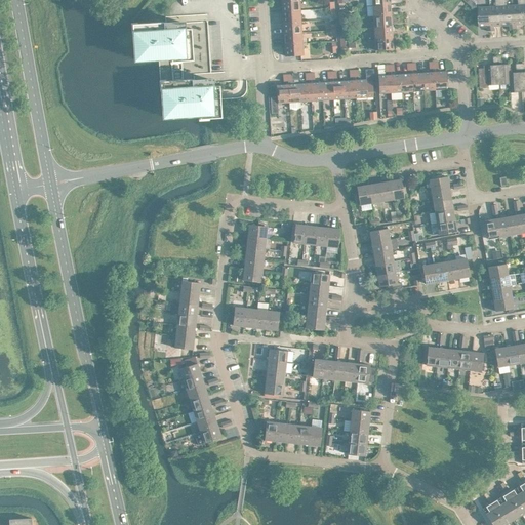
[(282,0),(283,11),(300,10),(299,0),(282,0)]
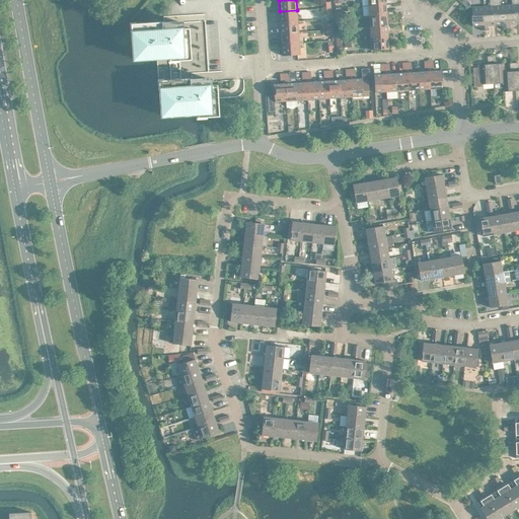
[(490,0),(491,6),(485,6),(487,30),(490,29),(490,25),(497,24),(495,0),(490,0)]
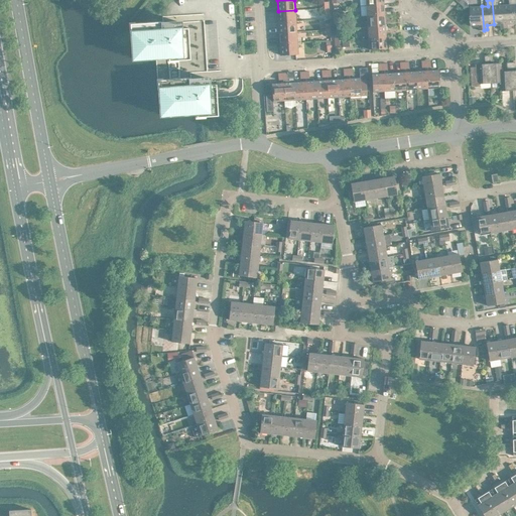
[(497,0),(492,0),(494,24),(501,24),(502,28),(505,28),(504,5),(498,5),(497,0)]
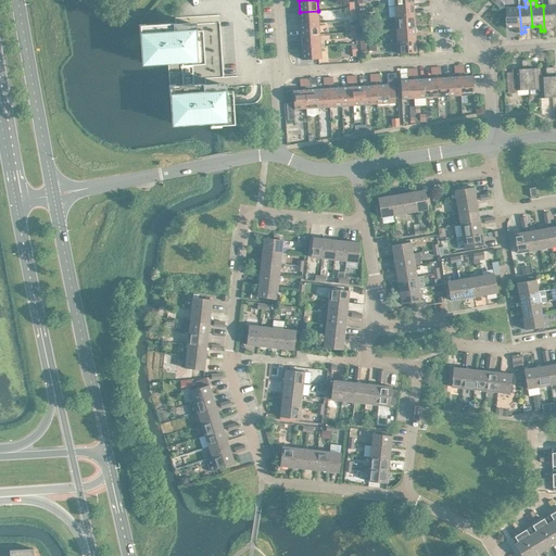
[(548,0),(550,4),(543,5),(544,30),(548,30),(547,25),(555,25),(554,0),(548,0)]
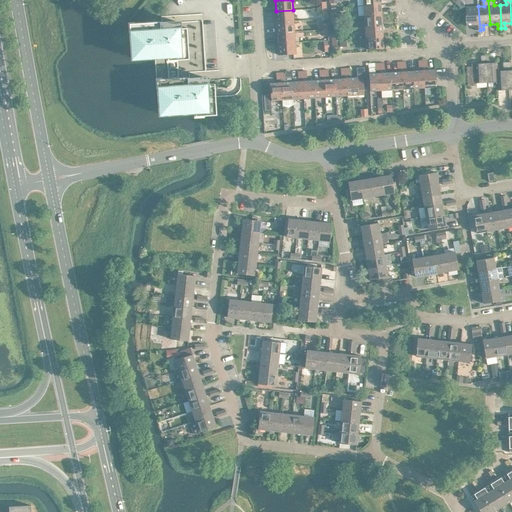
[(364,5),(365,16),(382,15),(381,4),(364,5)]
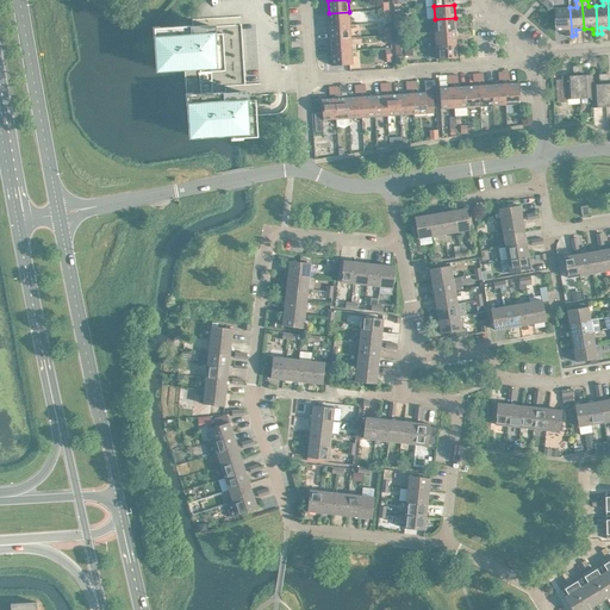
[(572,36),(570,7),(556,8),(558,31),(567,30),(567,36),(572,36)]
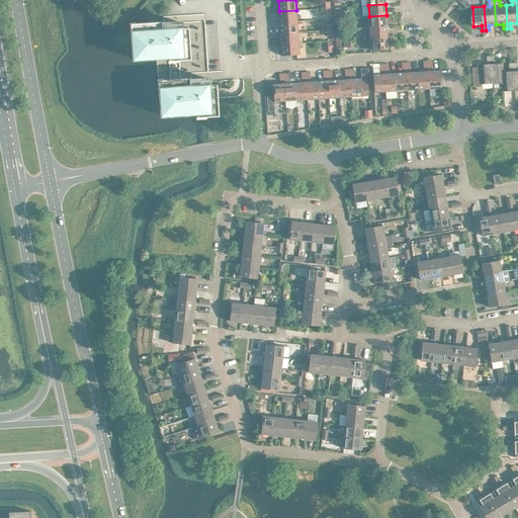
[(279,11),(280,21),(297,20),(296,10),(279,11)]
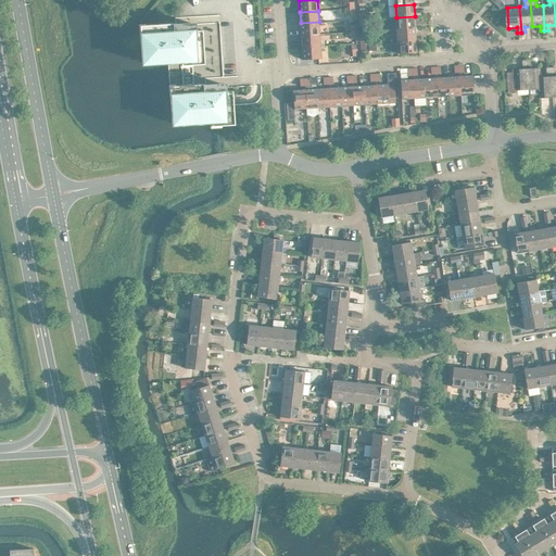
[(396,17),(396,29),(416,27),(415,16),(396,17)]
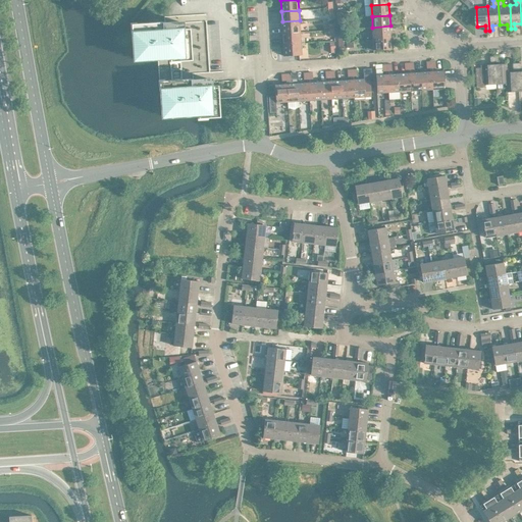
[(183,28),(183,22),(172,22),(173,25),(166,25),(165,20),(137,22),(138,32),(133,33),(133,43),(136,43),(137,53),(146,53),(147,58),(179,56),(180,60),(193,59),(191,28),(183,28)]
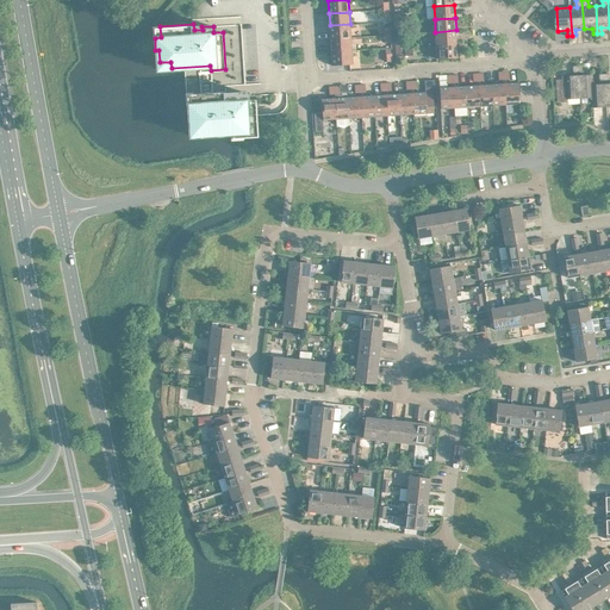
[(330,25),(330,38),(352,37),(350,24),(330,25)]
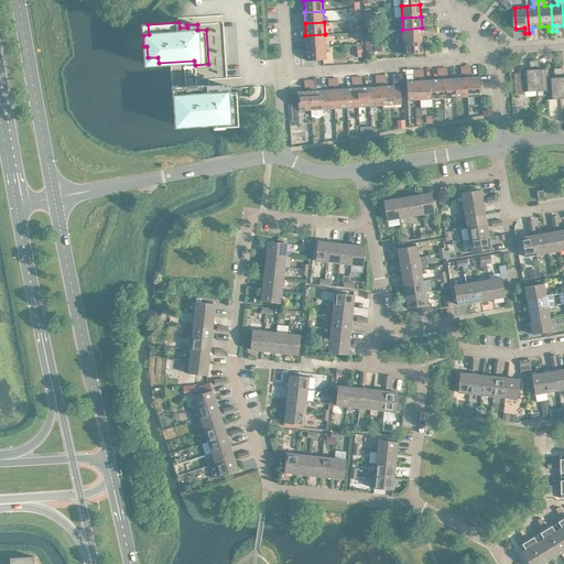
[(402,30),(403,41),(422,40),(422,28),(402,30)]
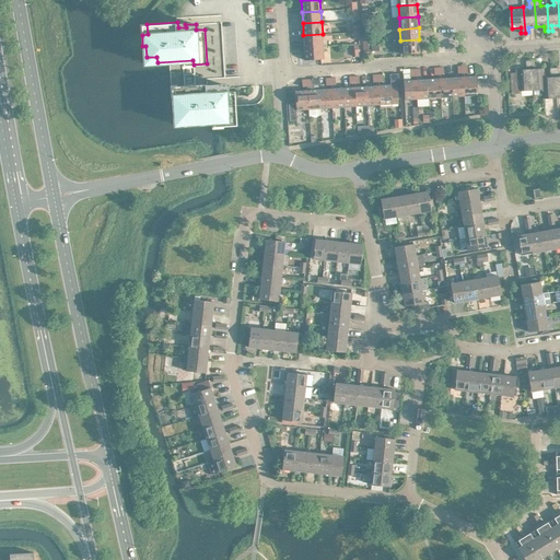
[(303,35),(304,47),(323,46),(323,34),(303,35)]
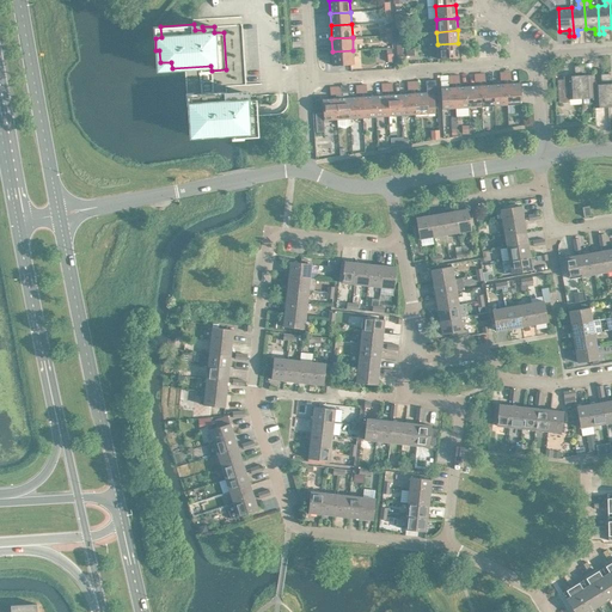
[(458,43),(438,44),(439,59),(459,56),(458,43)]
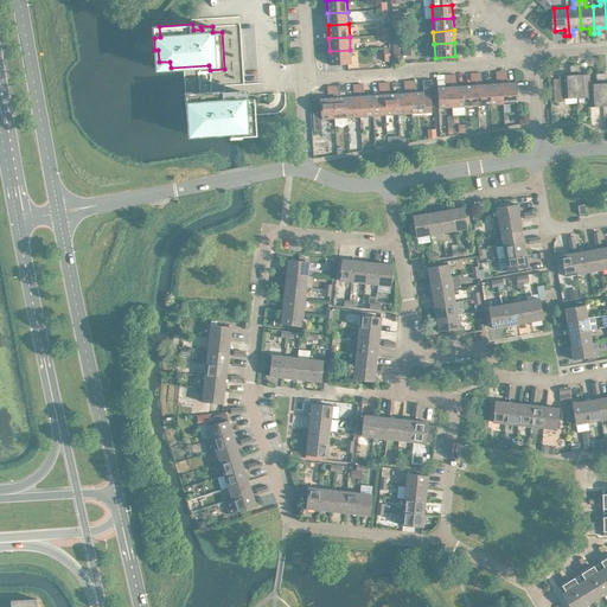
[(350,50),(330,51),(331,64),(351,63),(350,50)]
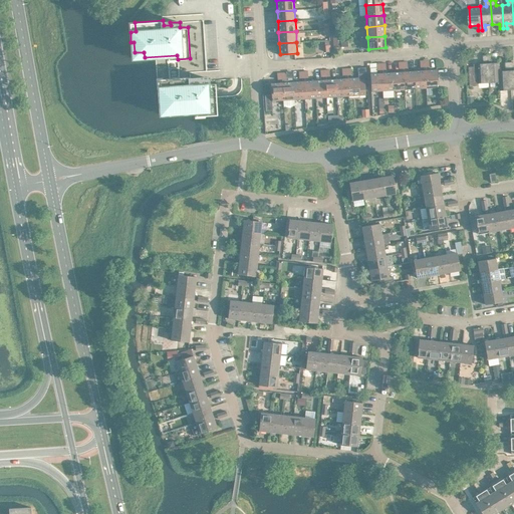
[(479,82),(490,82),(488,54),(483,54),(484,59),(484,63),(477,64),(477,66),(470,67),(471,86),(479,85),(479,82)]
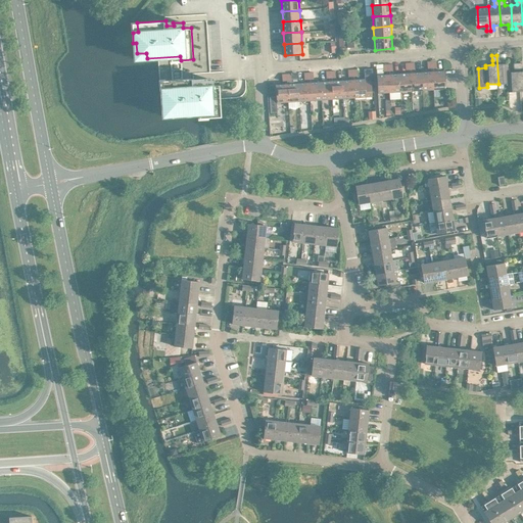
[(498,84),(509,83),(509,73),(508,63),(501,64),(501,60),(502,60),(501,55),(496,55),(498,84)]
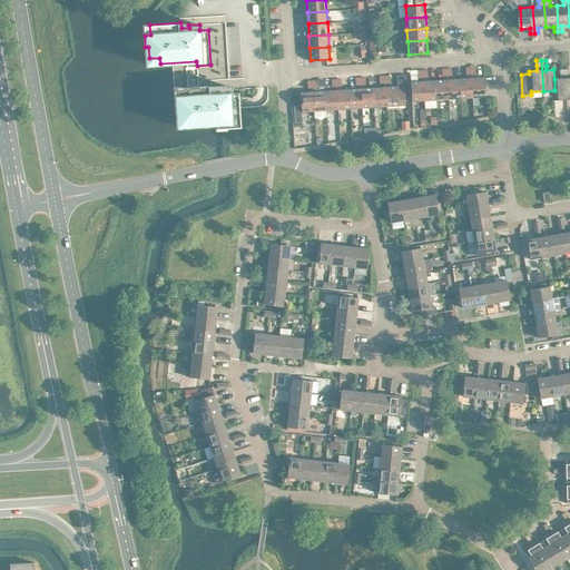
[(554,90),(556,100),(568,99),(566,68),(561,69),(561,74),(561,78),(554,79),(554,90)]
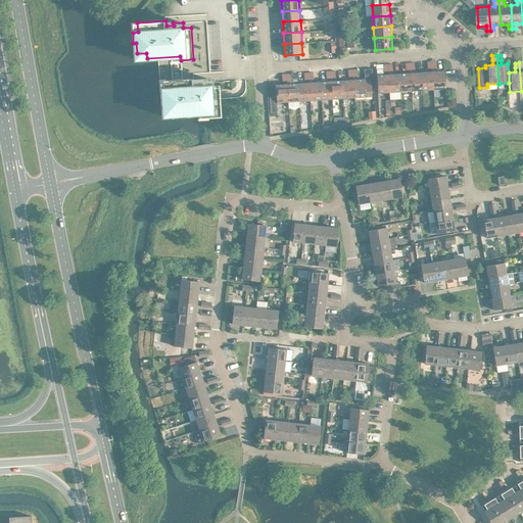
[(444,70),(433,72),(434,89),(445,88),(444,70)]
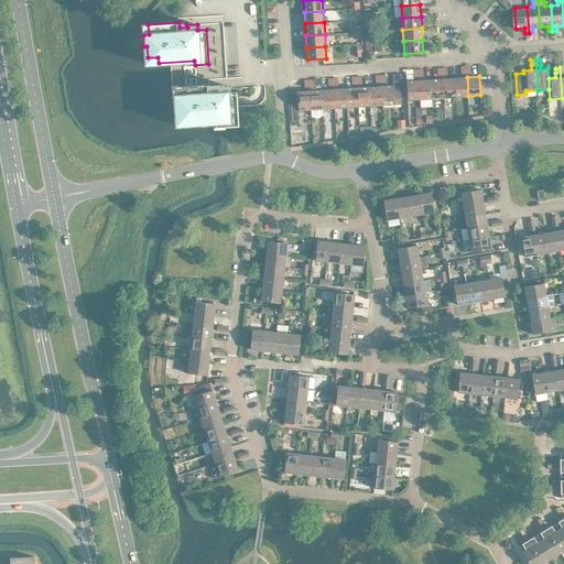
[(455,77),(443,78),(444,97),(456,97),(455,77)]
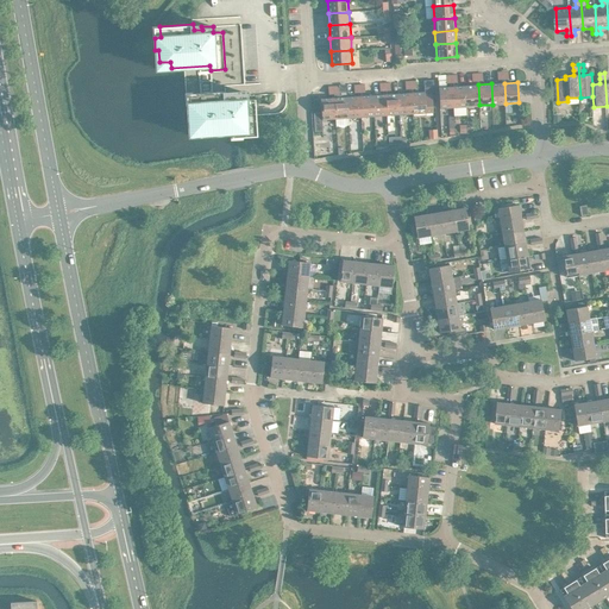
[(504,83),(491,83),(493,105),(506,104),(504,83)]
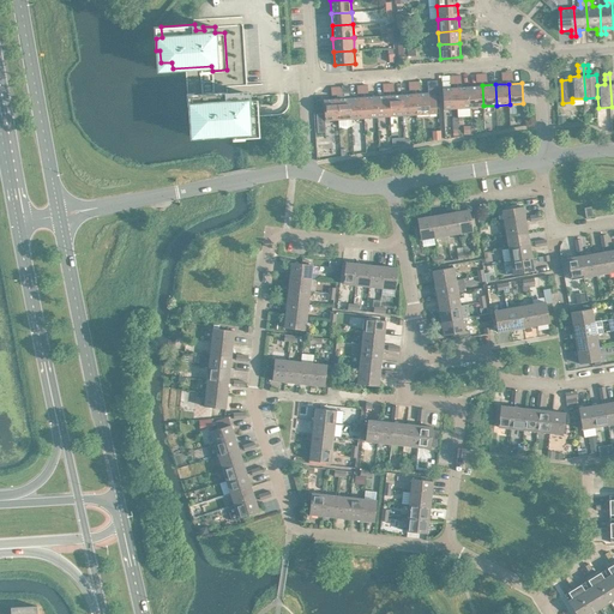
[(482,85),(469,86),(470,107),(483,106),(482,85)]
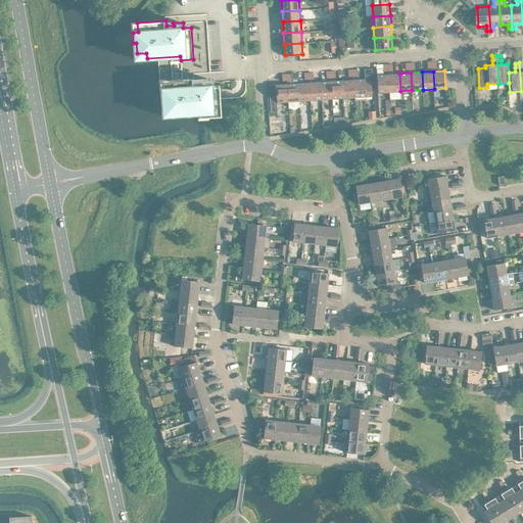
[(399,74),(389,75),(390,92),(400,91),(399,74)]
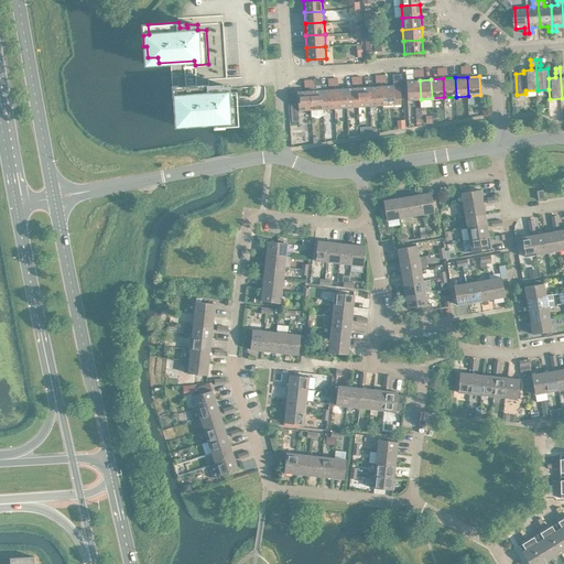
[(421,99),(420,80),(407,80),(408,100),(421,99)]
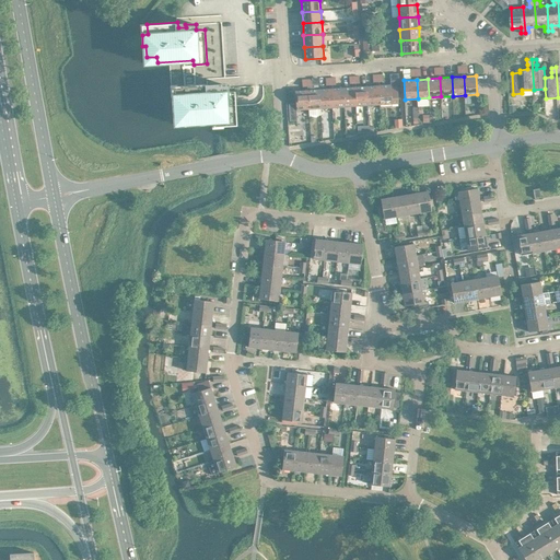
[(223,125),(223,126),(236,125),(234,91),(226,91),(226,84),(225,84),(217,85),(216,85),(208,86),(208,83),(177,85),(177,86),(178,95),(173,96),(173,95),(172,96),(173,107),(176,107),(177,118),(187,118),(187,124),(214,121),(223,121),(223,125)]
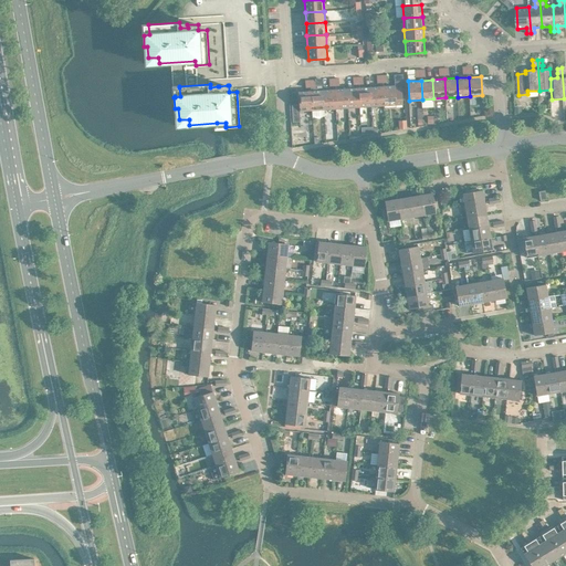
[(395,85),(383,86),(384,105),(402,104),(402,88),(396,88),(395,85)]
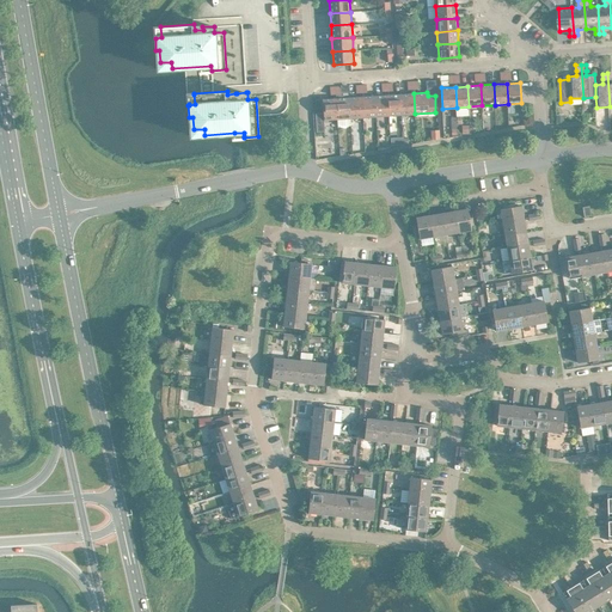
[(401,93),(389,95),(390,115),(402,115),(401,93)]
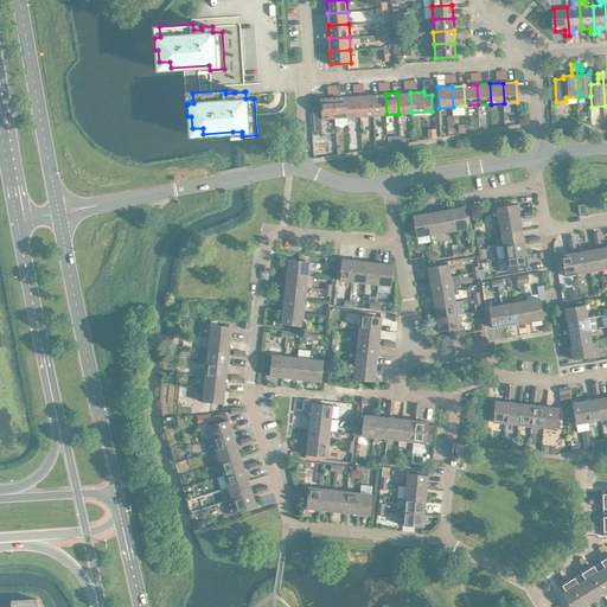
[(410,93),(397,93),(398,114),(411,113),(410,93)]
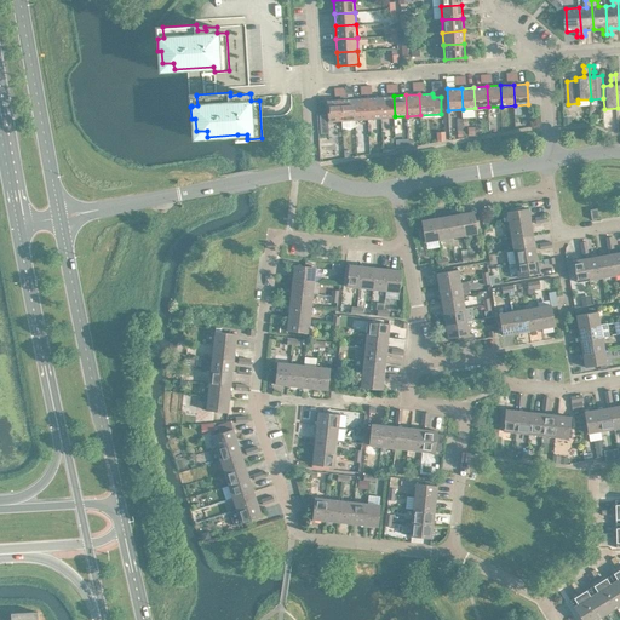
[(394,96),(380,97),(382,118),(395,116),(394,96)]
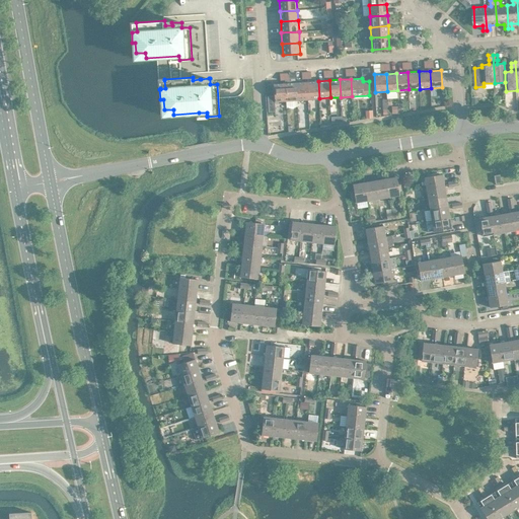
[(318,81),(307,82),(308,99),(319,98),(318,81)]
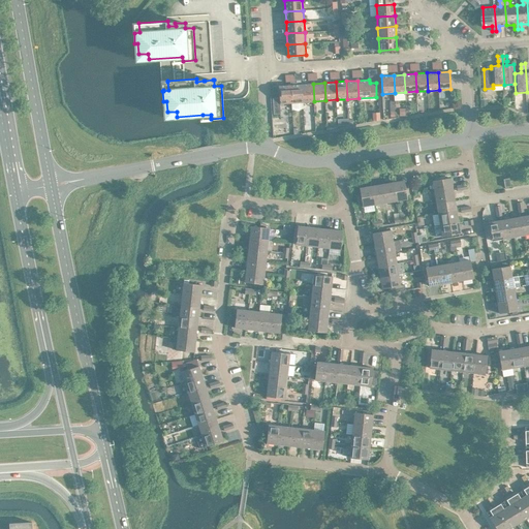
[(302,84),(290,85),(292,102),(303,102),(302,84)]
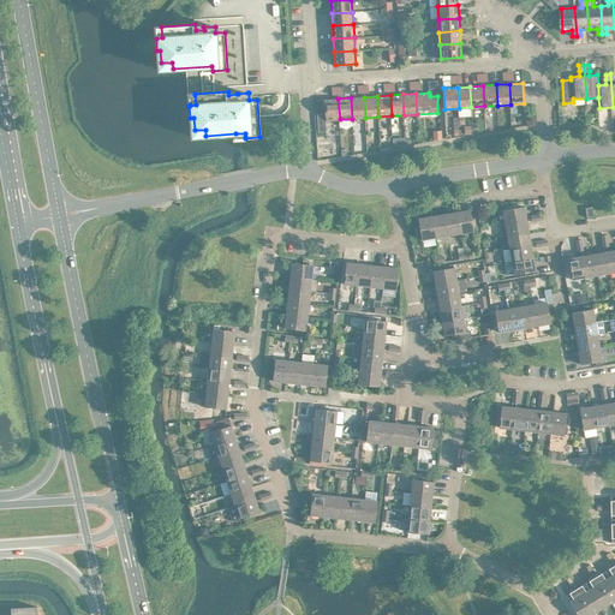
[(364,97),(351,97),(352,119),(365,118),(364,97)]
